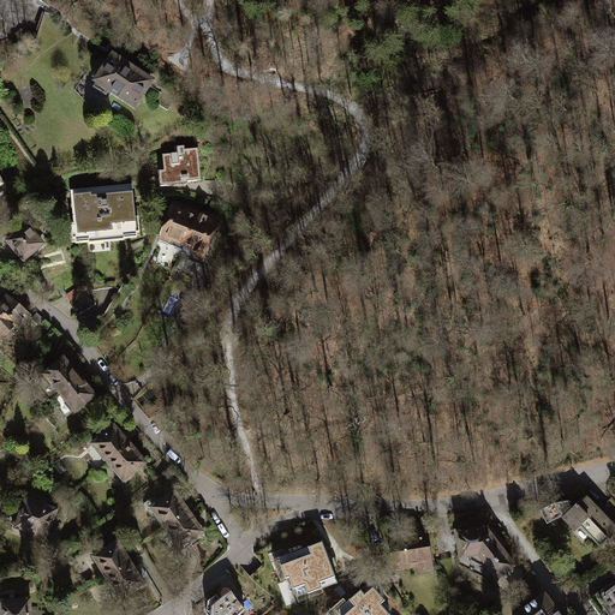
[(108,93),(135,111),(153,83),(113,57),(90,90),(105,100),(108,93)]
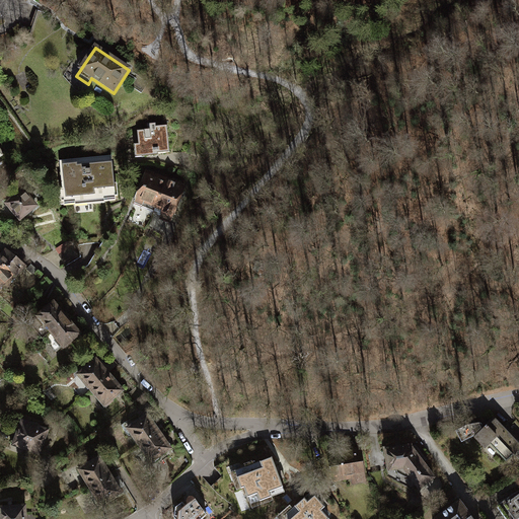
[(147,132),(137,133),(139,147),(134,148),(136,161),(159,158),(159,155),(170,154),(166,127),(154,128),(154,126),(146,127),(147,132)]
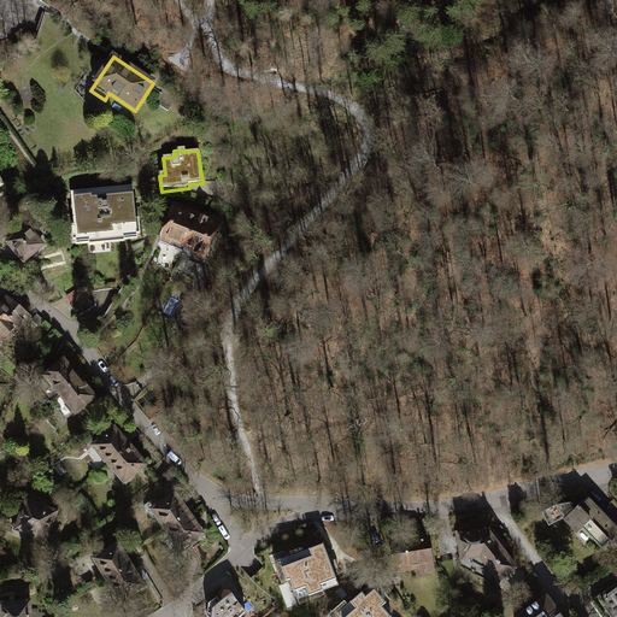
[(133,188),(71,193),(74,227),(71,228),(72,242),(76,241),(76,245),(134,240),(133,230),(135,230),(134,227),(133,221),(135,219),(133,197),(133,188)]
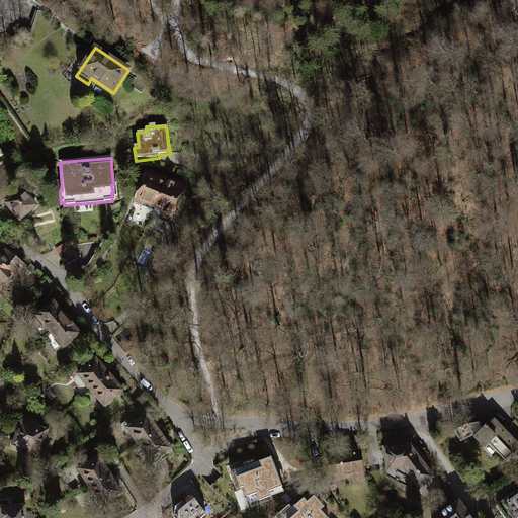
[(155,206),(165,182),(157,179),(158,175),(151,172),(149,176),(145,174),(134,202),(142,205),(143,201),(155,206)]
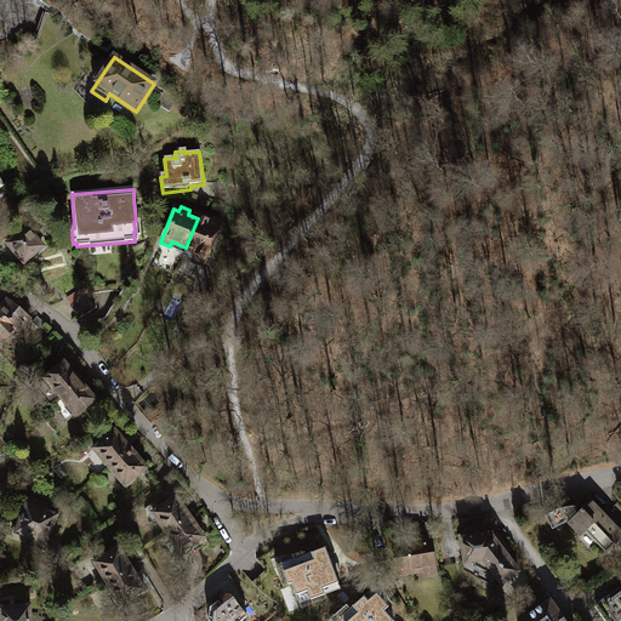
[(206,261),(221,223),(199,215),(198,218),(186,248),(184,252),(206,261)]
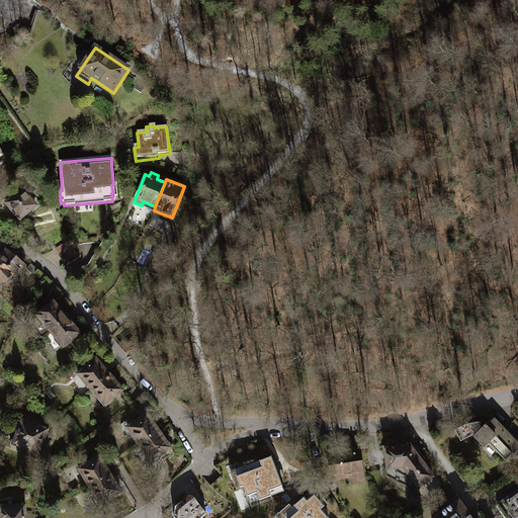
[(30,186),(7,206),(20,223),(39,205),(34,200),(38,196),(30,186)]
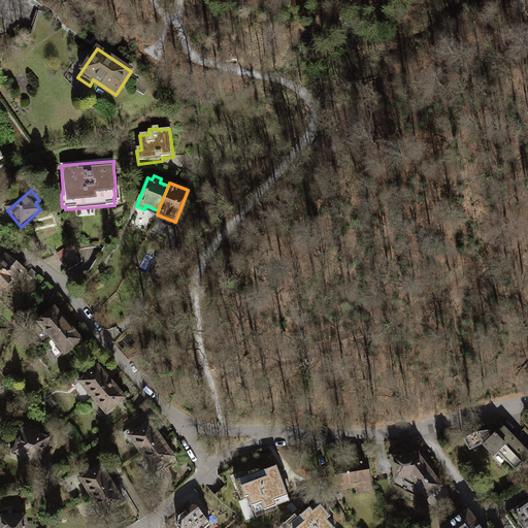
[(70,245),(57,254),(66,268),(79,259),(70,245)]
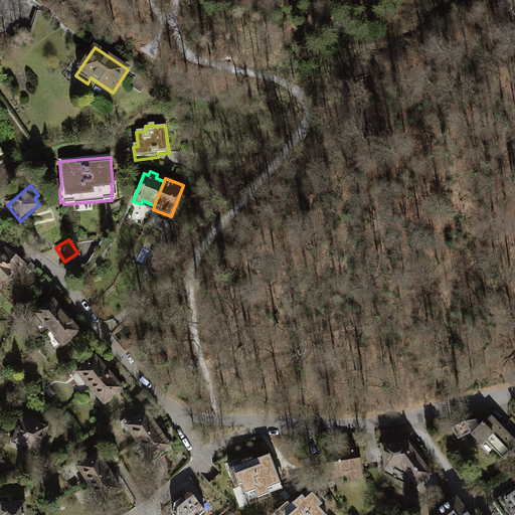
[(0,254),(0,256),(16,274),(17,276),(26,264),(6,247),(0,254)]
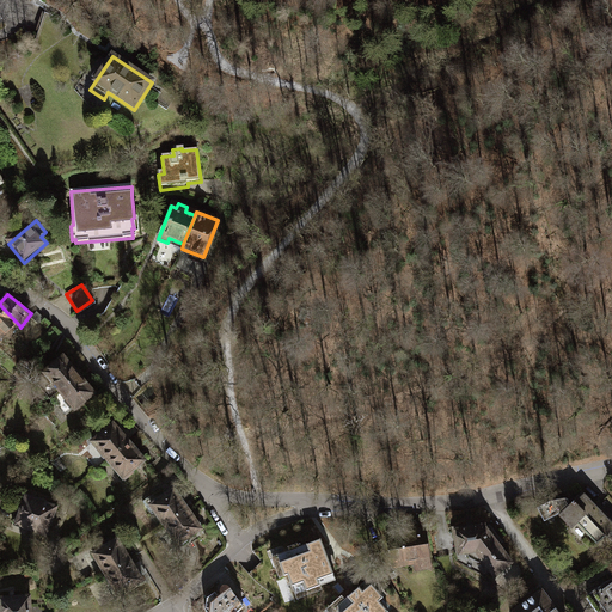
[(0,330),(6,337),(19,325),(0,305),(0,330)]
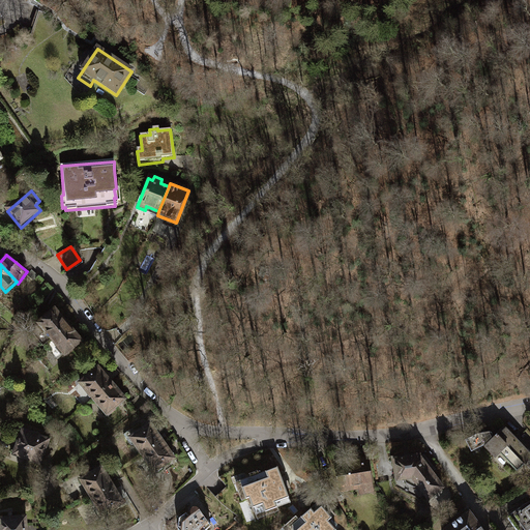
[(37,274),(32,270),(28,275),(33,280),(37,274)]
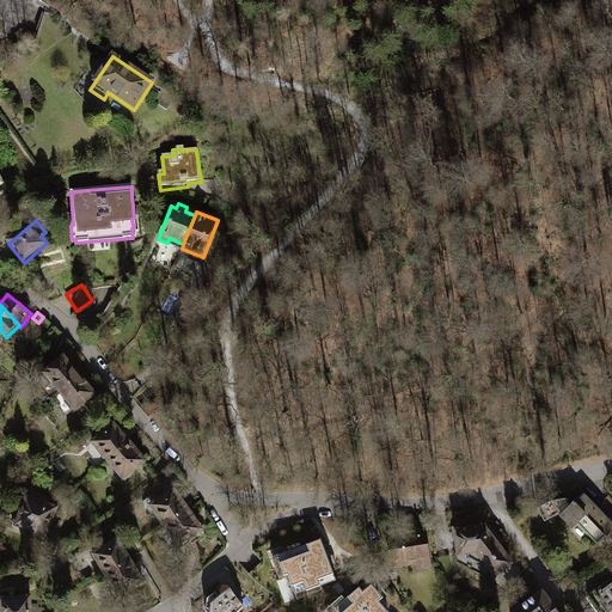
[(80,372),(66,354),(44,373),(59,390),(80,372)]
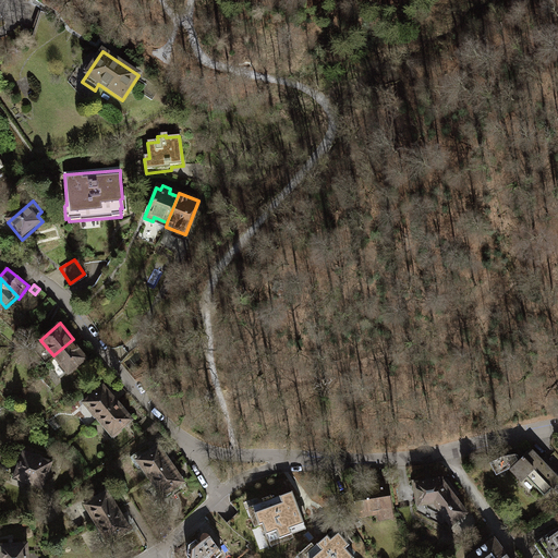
[(91,360),(73,339),(53,355),(49,360),(56,368),(52,371),(60,379),(68,374),(70,377),(91,360)]
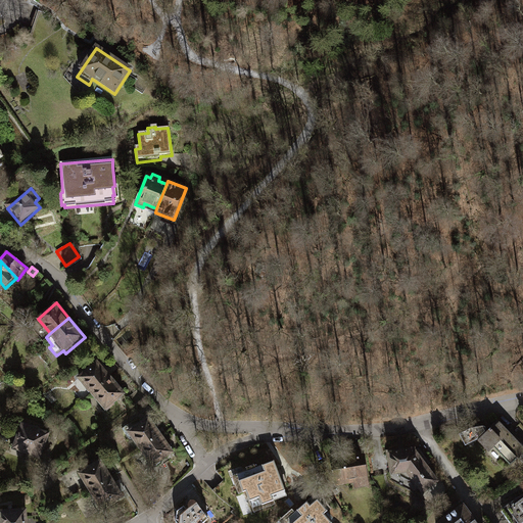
[(98,362),(78,379),(91,394),(111,376),(98,362)]
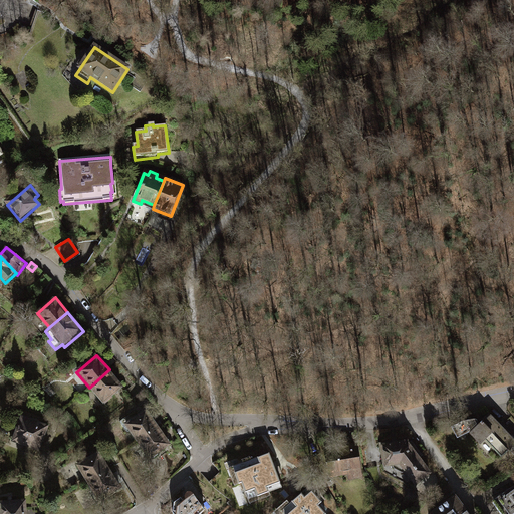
[(109,369),(89,388),(104,405),(124,388),(109,369)]
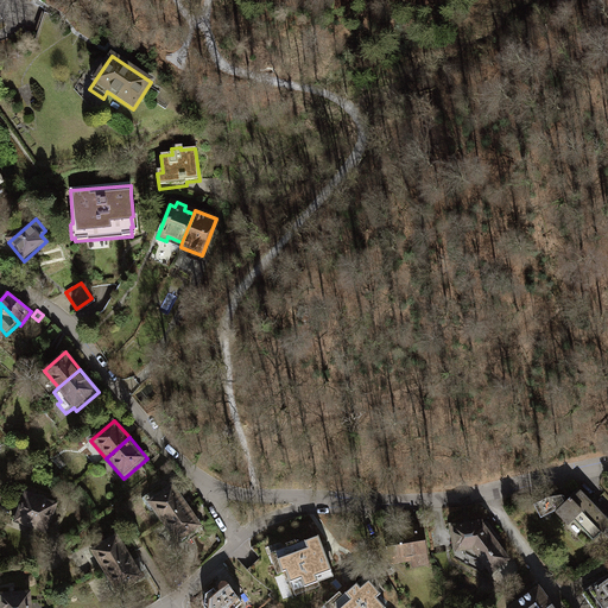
[(175,485),(149,504),(163,523),(188,505),(175,485)]
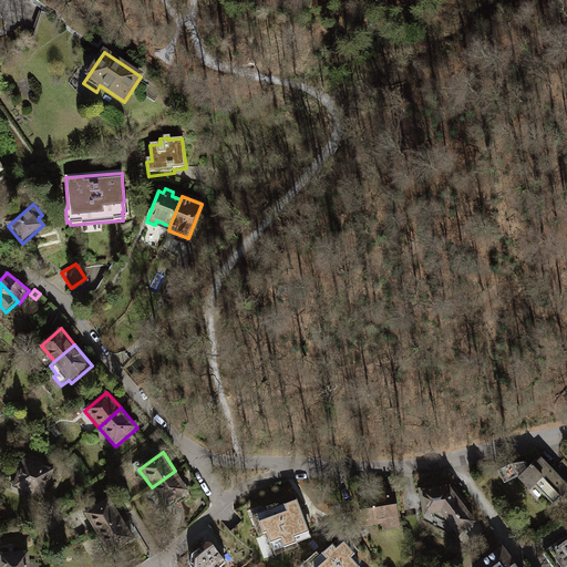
[(566,490),(566,485),(542,457),(532,466),(532,465),(524,472),(521,475),(516,478),(531,493),(528,495),(536,503),(545,495),(553,504),(566,490)]
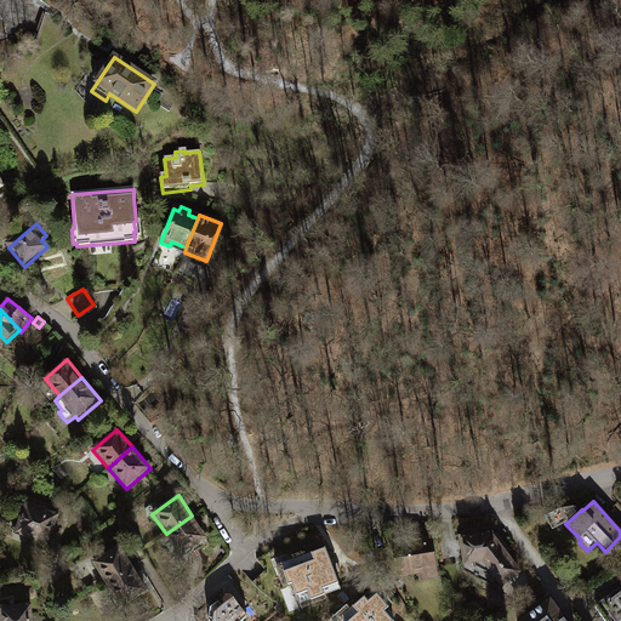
[(17,518),(11,534),(30,540),(28,545),(41,550),(45,542),(50,543),(60,514),(27,503),(21,519),(17,518)]
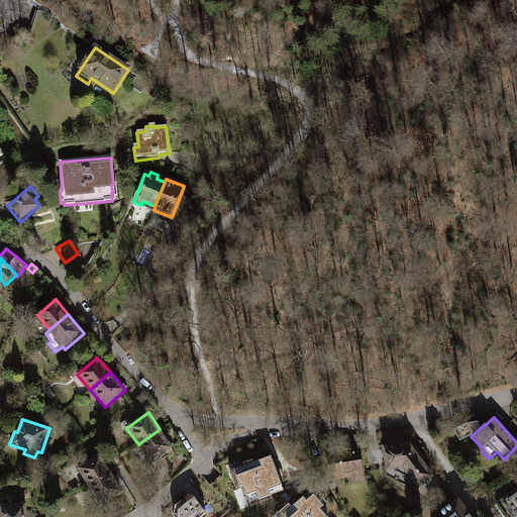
[(475,433),(478,430),(477,429),(480,426),(481,423),(480,421),(478,421),(464,423),(454,428),(459,440),(472,434),(474,432),(475,433)]
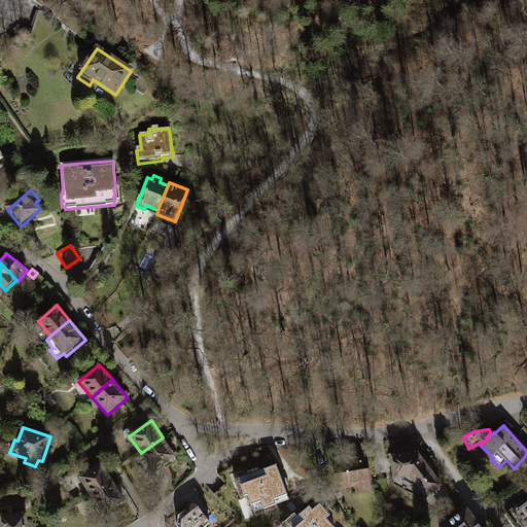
[(163,437),(141,453),(154,472),(177,457),(163,437)]
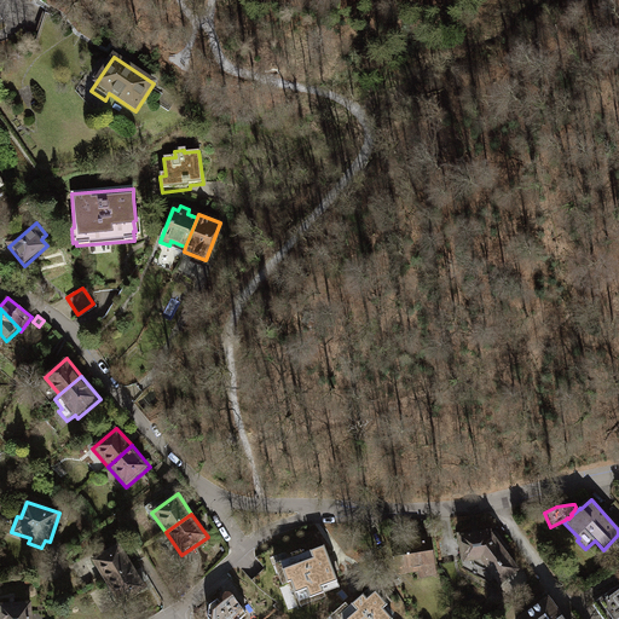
[(508,548),(496,531),(458,537),(463,566),(481,563),(498,586),(519,572),(503,551),(508,548)]
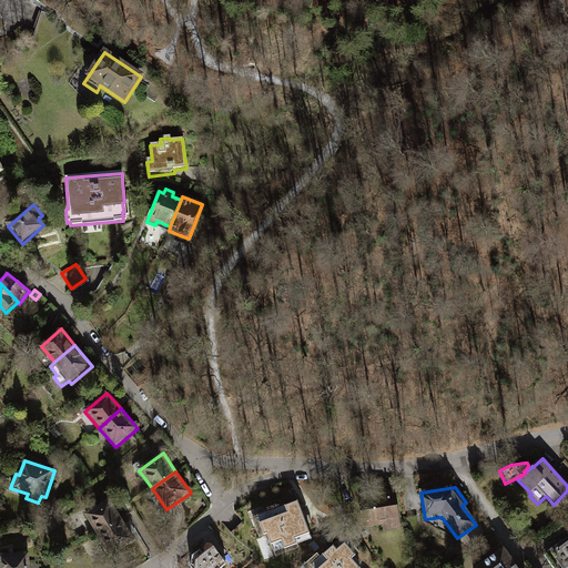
[(376,494),(364,495),(369,528),(384,526),(385,533),(404,529),(397,490),(383,493),(383,488),(376,489),(376,494)]
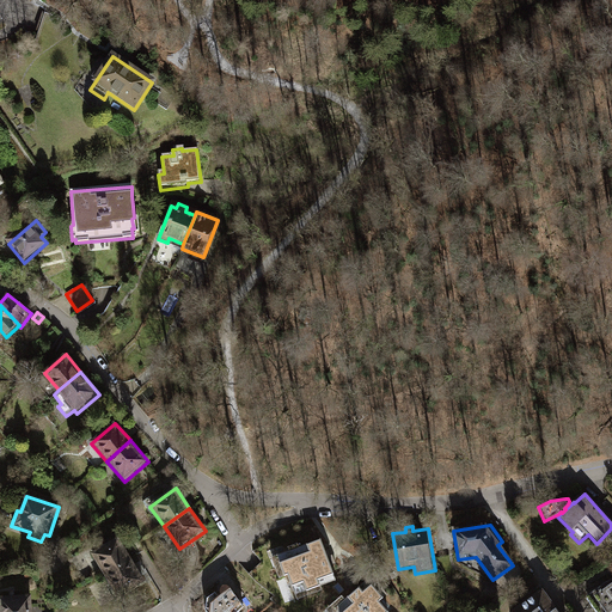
[(90,551),(103,574),(130,558),(117,538),(103,548),(101,544),(90,551)]
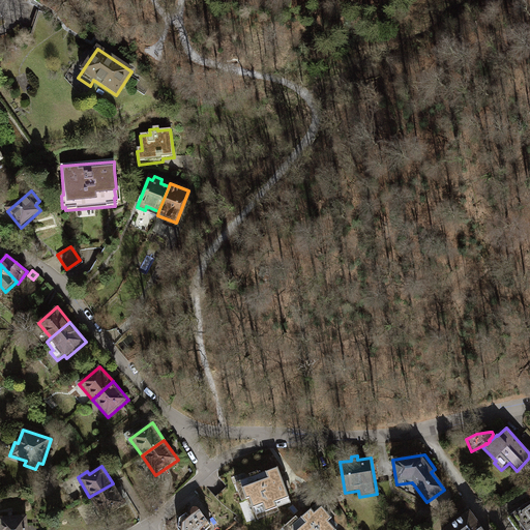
[(245,505),(251,503),(257,520),(264,517),(265,520),(281,513),(280,510),(292,505),(278,470),(237,487),(245,505)]
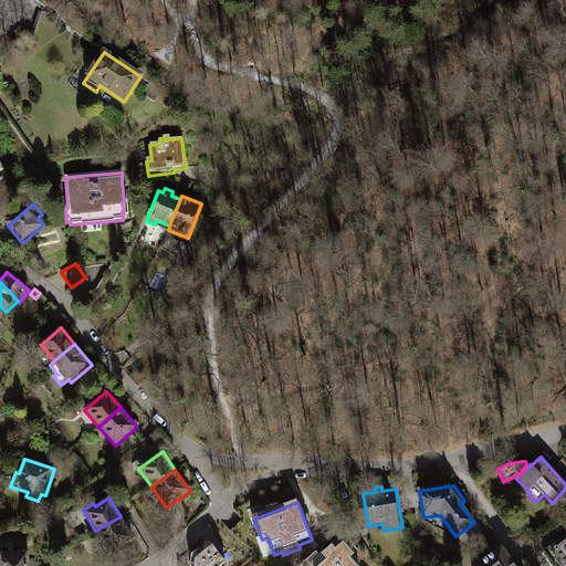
[(95,531),(108,554),(134,538),(121,516),(95,531)]
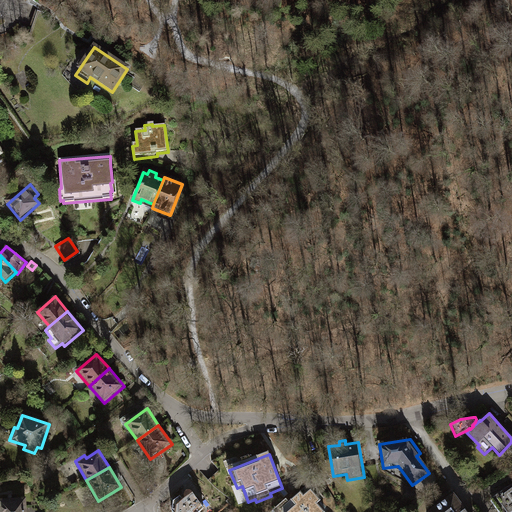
[(499,497),(494,500),(502,511),(511,511),(511,488),(510,489),(499,497)]
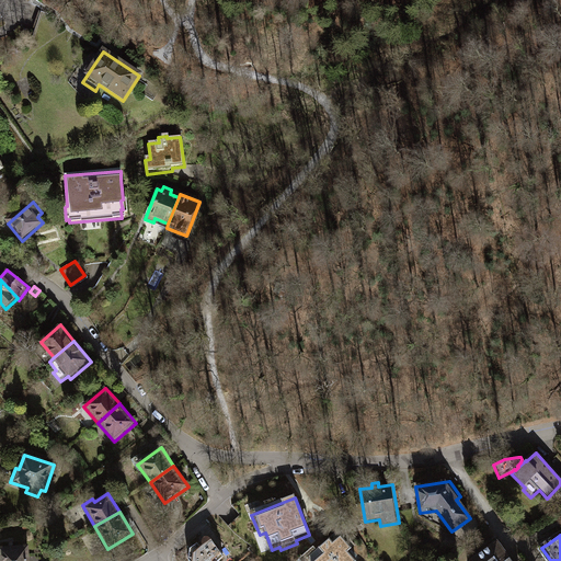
[(315,549),(301,560),(354,560),(350,557),(354,552),(340,536),(319,554),(315,549)]
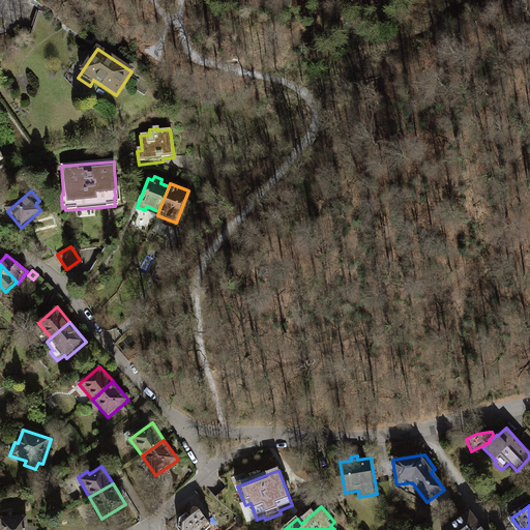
[(181,520),(180,529),(210,529),(214,527),(211,524),(201,509),(199,508),(197,509),(195,510),(194,512),(194,519),(192,519),(188,514),(181,520)]
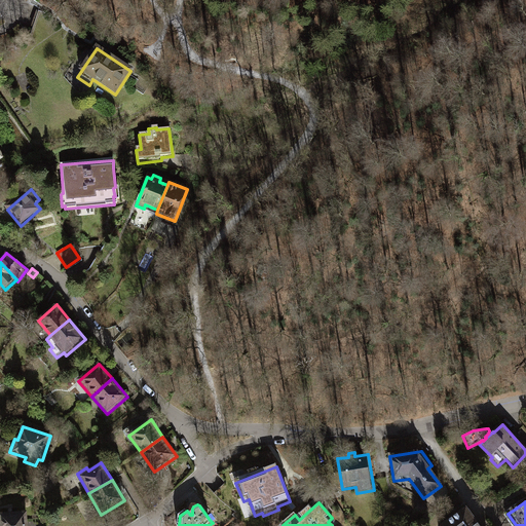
[(480,525),(467,509),(444,525),(480,525)]
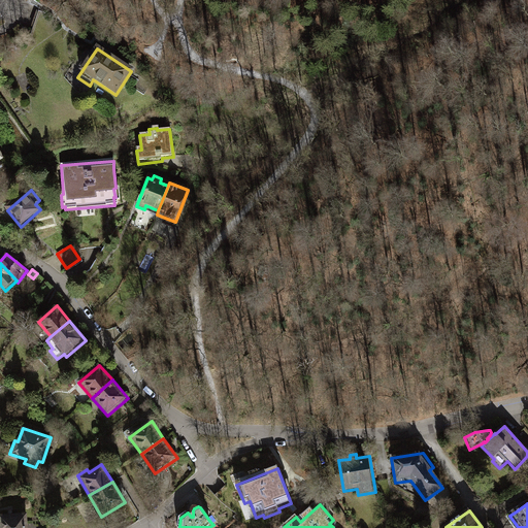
[(28,514),(0,516),(0,527),(29,527),(29,525),(28,514)]
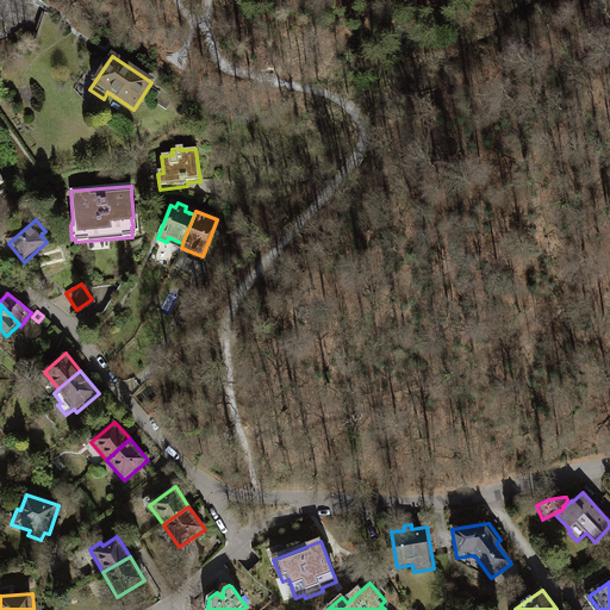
All buildings are outlined.
